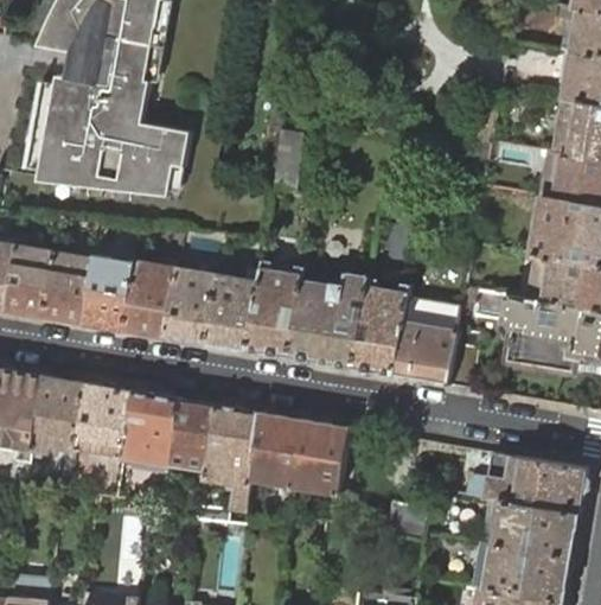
[(55,76),(39,161),(37,173),(168,196),(173,165),(184,166),(190,131),(142,122),(164,0),(53,0),(53,1),(53,2),(52,5),(51,6),(50,8),(49,10),(49,11),(48,12),(46,14),(46,16),(45,18),(44,19),(43,20),(43,21),(42,24),(40,25),(40,26),(39,29),(38,30),(37,32),(37,33),(36,34),(34,36),(74,43),(68,69),(56,67),(55,76)]
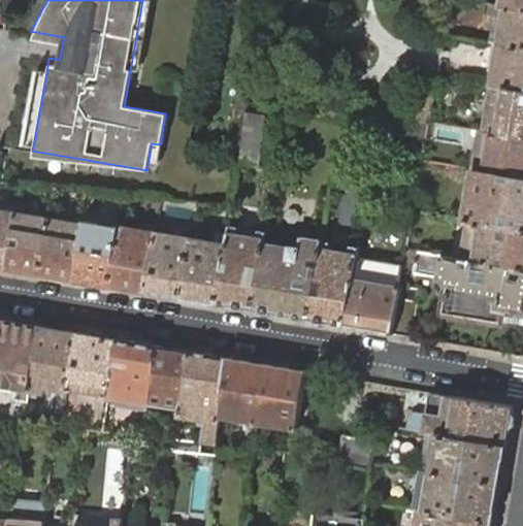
[(522,11),(522,0),(500,0),(501,1),(500,8),(522,11)]
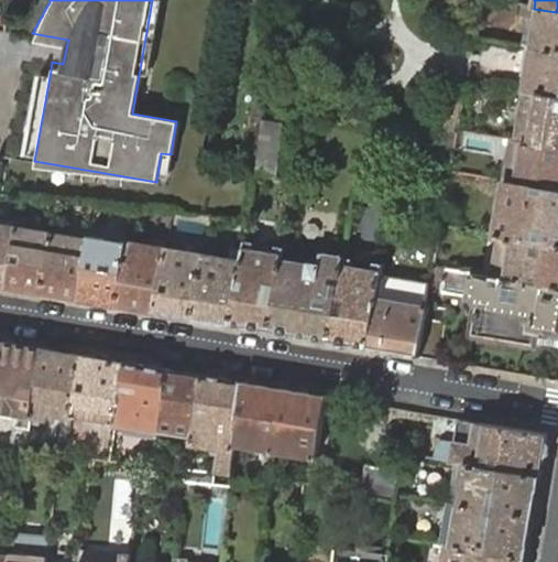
[(557,52),(557,12),(534,9),(527,8),(520,7),(517,19),(523,20),(531,21),(526,47),(557,52)]
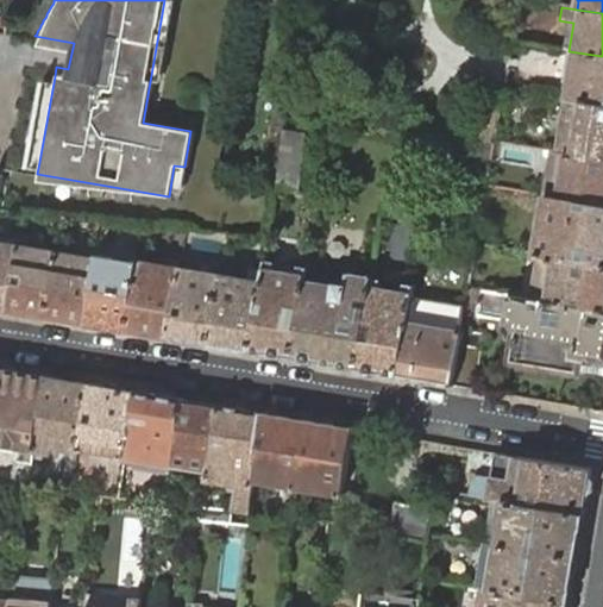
[(573,23),(565,22),(560,50),(564,51),(569,51),(573,23)]
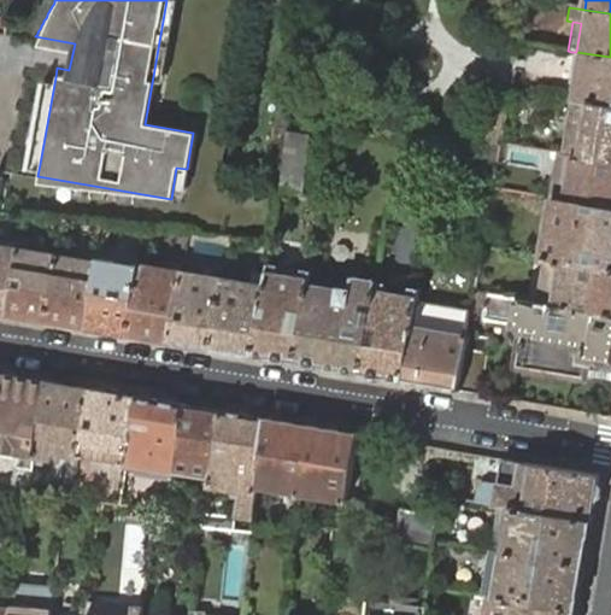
[(610,109),(610,57),(576,52),(571,52),(564,89),(569,92),(568,101),(571,103),(610,109)]
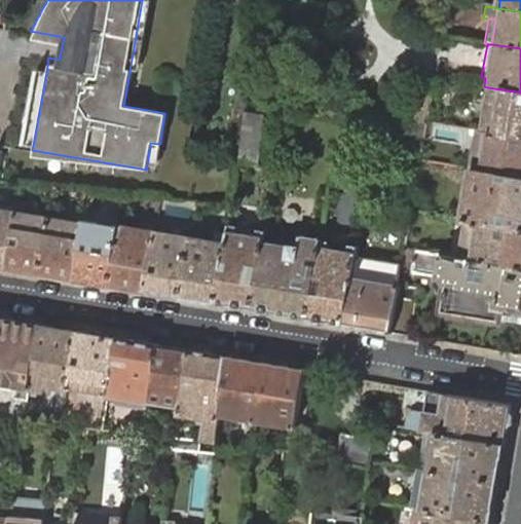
[(22,138),(34,140),(47,66),(35,64),(22,138)]
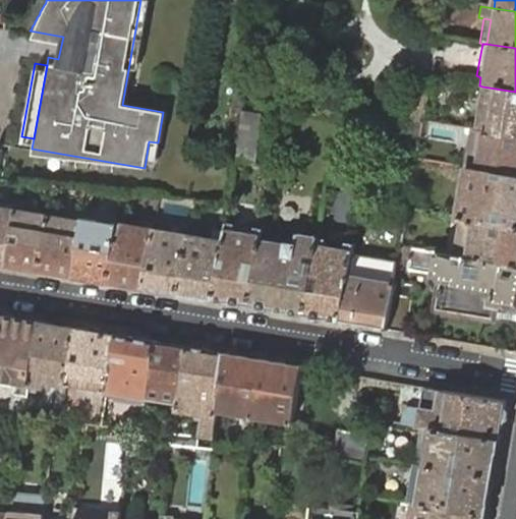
[(515,137),(515,92),(482,87),(474,130),(515,137)]
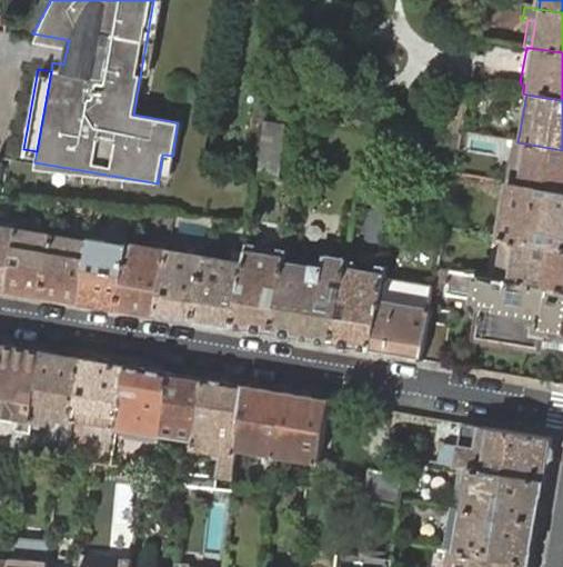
[(279,127),(260,125),(253,179),(272,181),(275,150),(279,127)]
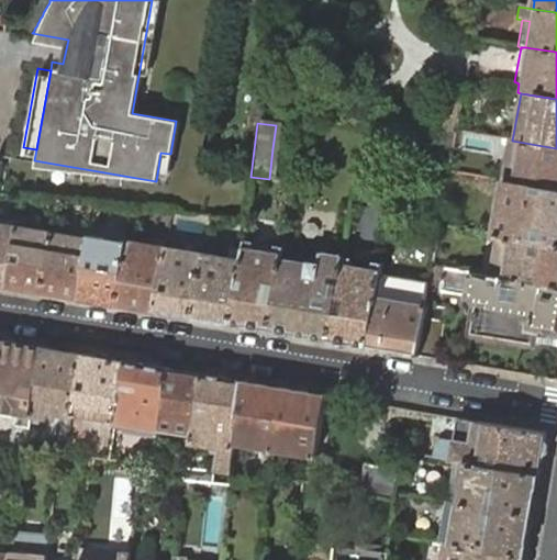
[(449,155),(454,132),(439,129),(436,153),(449,155)]
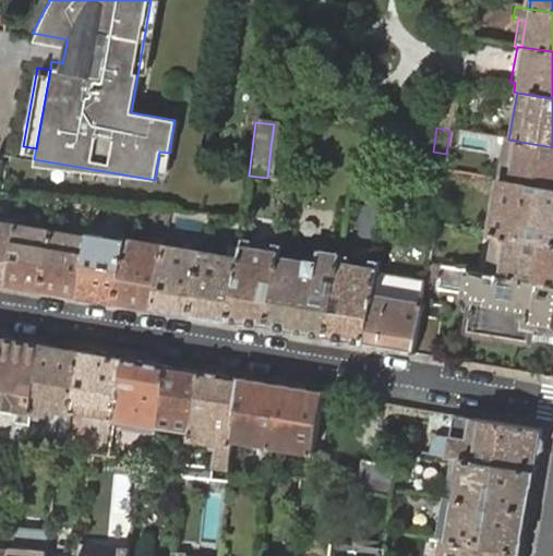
[(552,189),(552,147),(508,140),(505,140),(499,181),(552,189)]
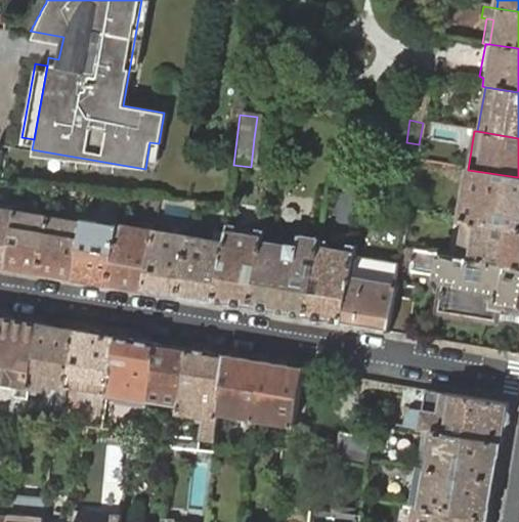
[(518,229),(518,177),(468,170),(465,187),(471,188),(468,201),(463,200),(460,220),(464,221),(518,229)]
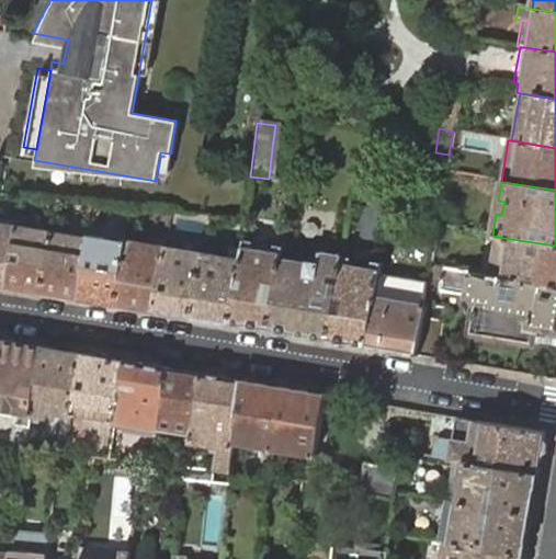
[(366,194),(352,191),(350,203),(364,205),(366,194)]
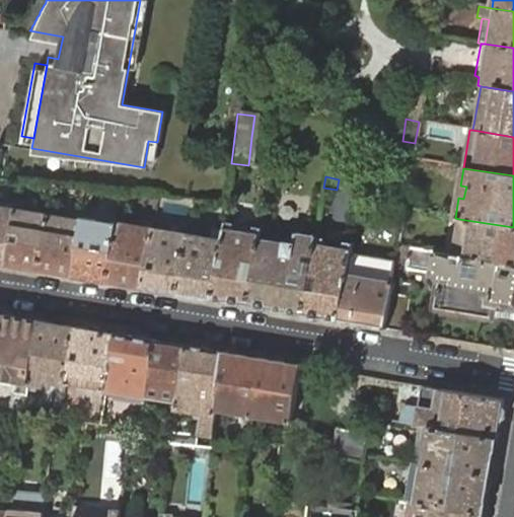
[(12,211),(2,266),(37,272),(46,216),(19,213),(21,204),(13,203),(12,211)]
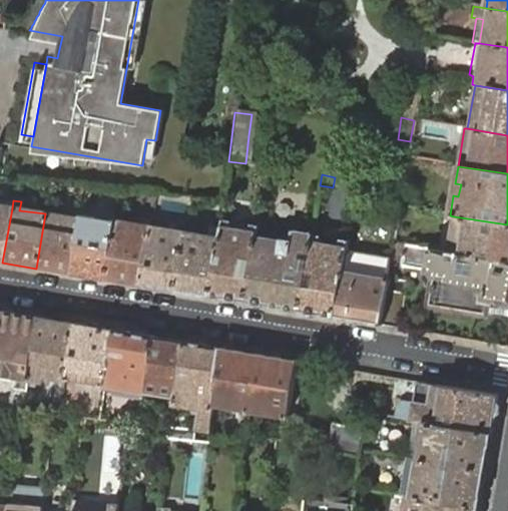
[(0,262),(2,263),(12,208),(0,205),(0,262)]
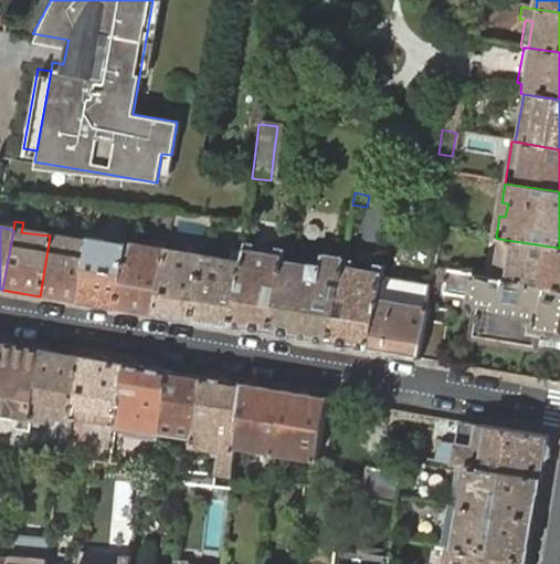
[(78,241),(50,236),(40,296),(76,302),(87,238),(88,233),(80,231),(78,241)]
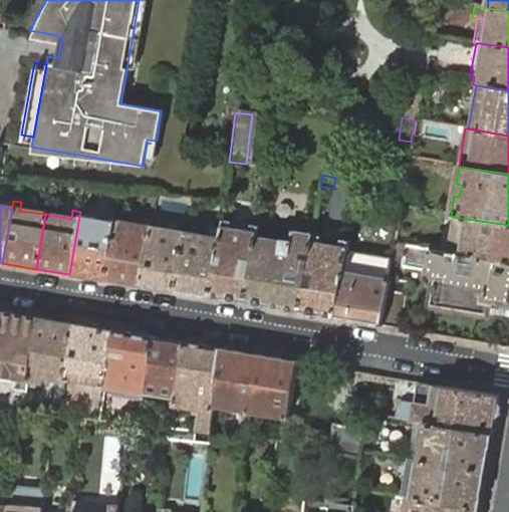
[(104,281),(113,222),(79,216),(69,274),(104,281)]
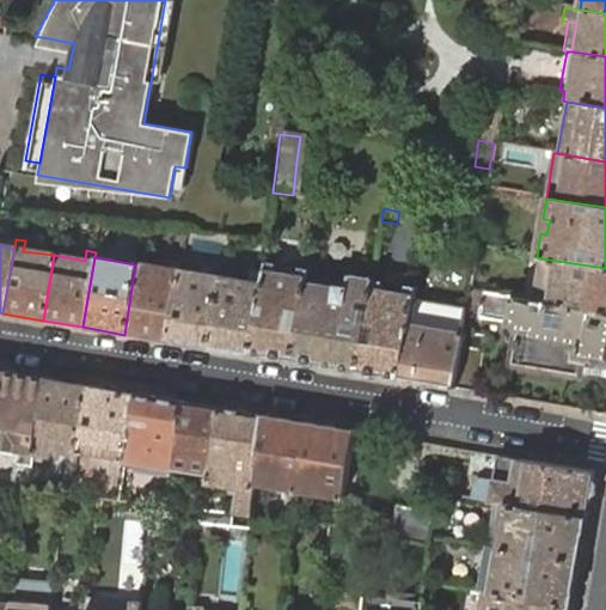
[(177,270),(178,261),(164,257),(163,269),(177,272),(177,270)]
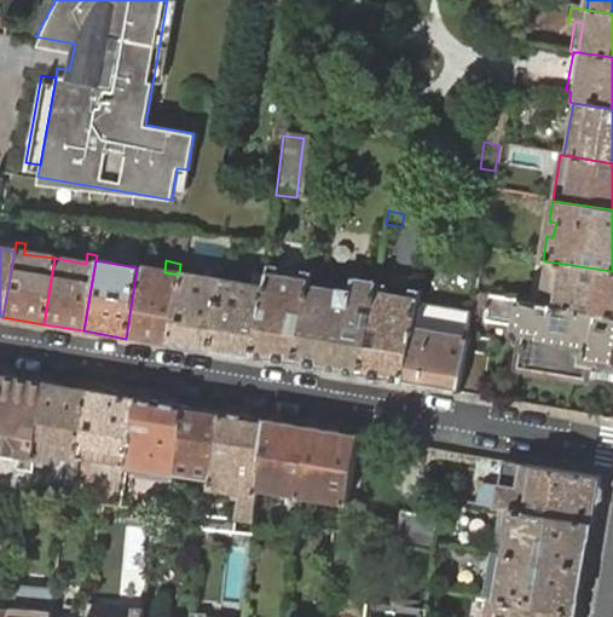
[(612,317),(612,271),(548,261),(541,306),(612,317)]
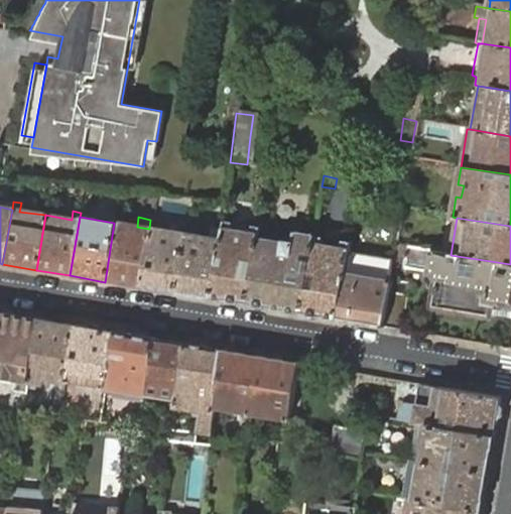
[(137,227),(114,223),(105,282),(139,287),(149,229),(137,227)]
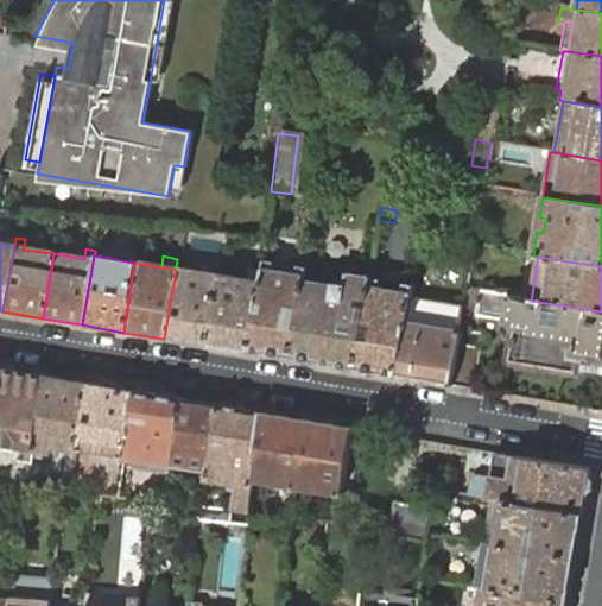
[(303,269),(261,263),(260,270),(260,271),(258,283),(246,352),(287,360),(301,282),(302,278),(303,269)]
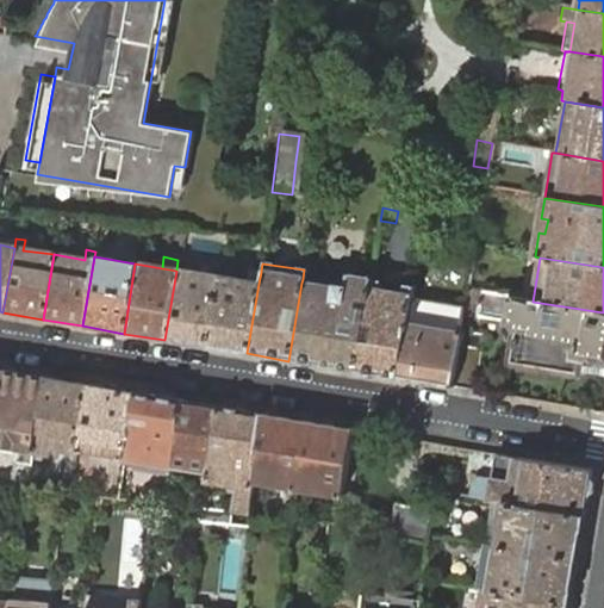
[(243,281),(218,278),(206,347),(247,353),(259,284),(261,272),(261,271),(246,268),(243,281)]
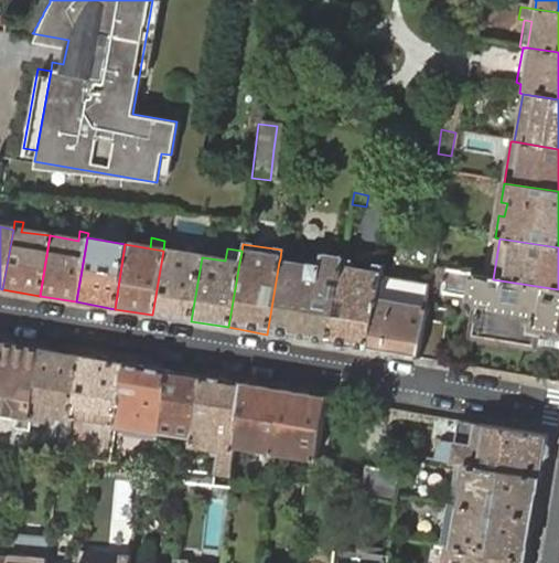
[(319,256),(281,248),(281,250),(280,258),(279,262),(308,267),(308,265),(316,266),(319,256)]
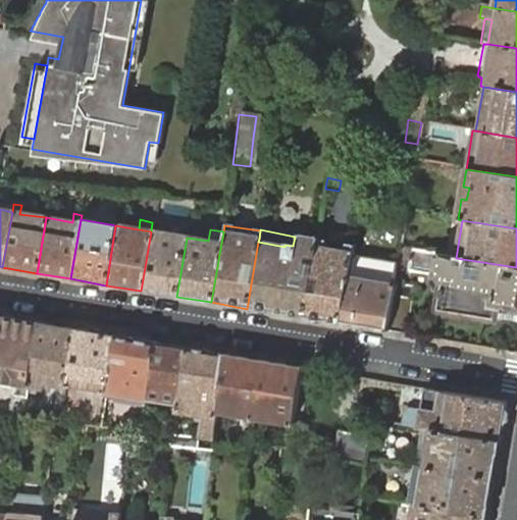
[(176,297),(187,238),(151,230),(151,231),(141,291),(176,297)]
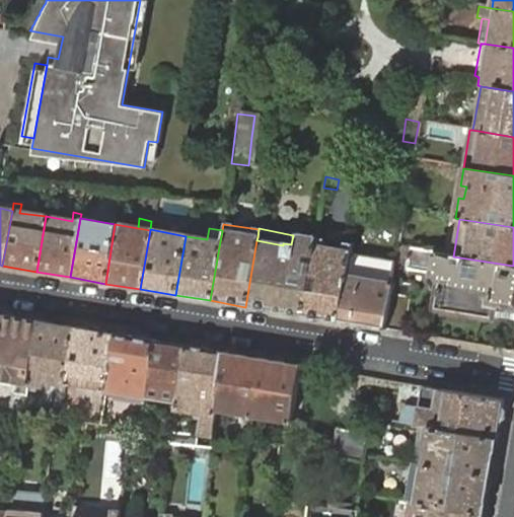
[(312,246),(314,238),(293,235),(291,244),(283,243),(283,245),(257,240),(245,307),(300,316),(312,246)]
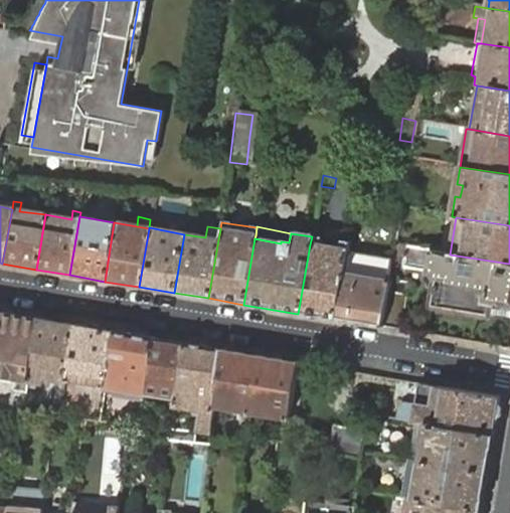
[(345,250),(347,242),(312,236),(310,244),(298,314),(333,320),(345,253),(345,250)]
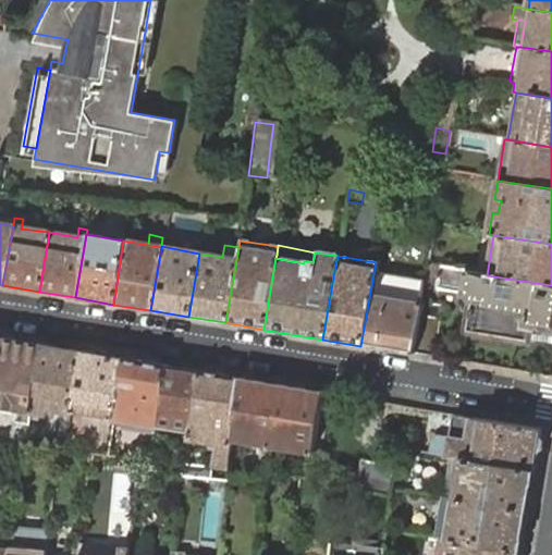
[(439,268),(425,266),(422,282),(421,287),(436,290),(439,268)]
